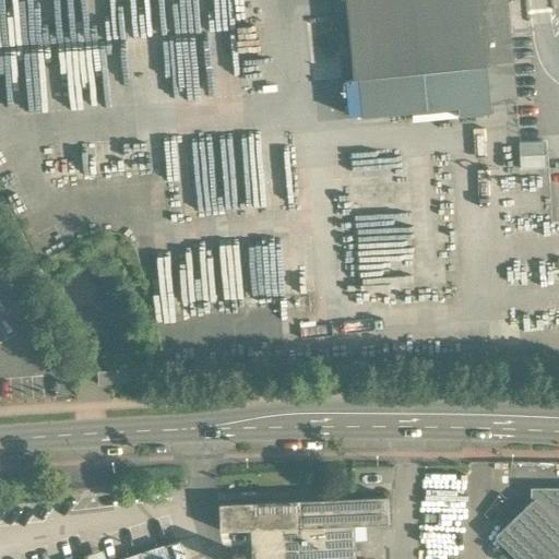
[(346,0),(354,79),(357,79),(454,70),(454,76),(487,73),(486,67),(512,64),(504,0),(346,0)]
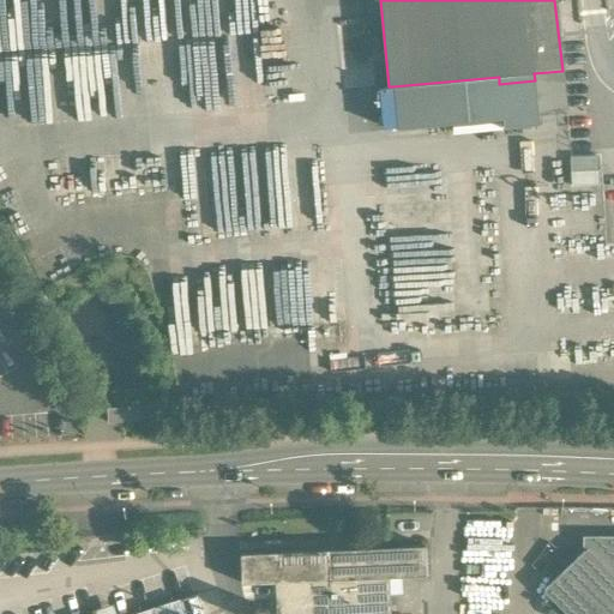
[(499,77),(392,86),(398,131),(501,120),(503,130),(539,126),(537,114),(567,110),(563,71),(534,73),(535,80),(499,84),(499,77)]
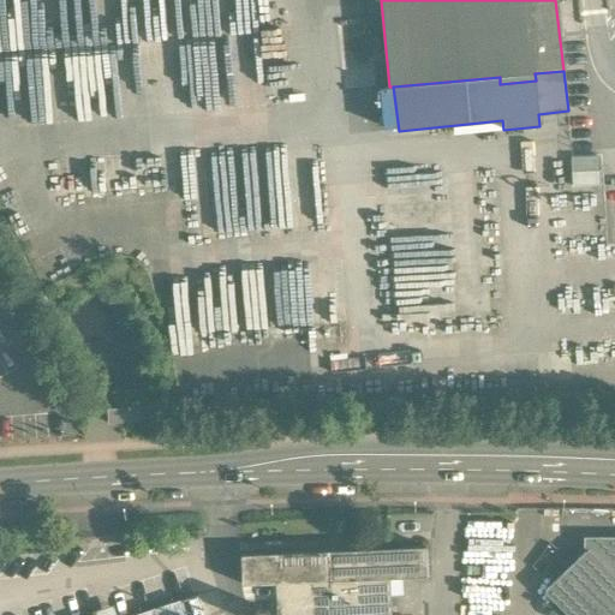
[(598,159),(571,159),(571,173),(599,172),(598,159)]
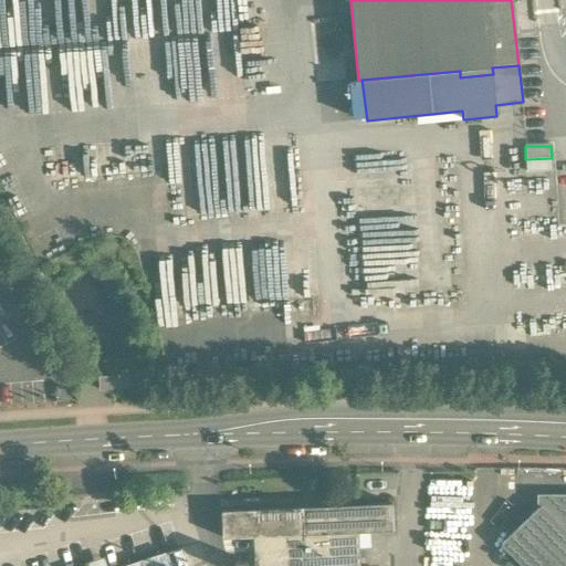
[(565,496),(541,498),(540,504),(565,531),(565,496)]
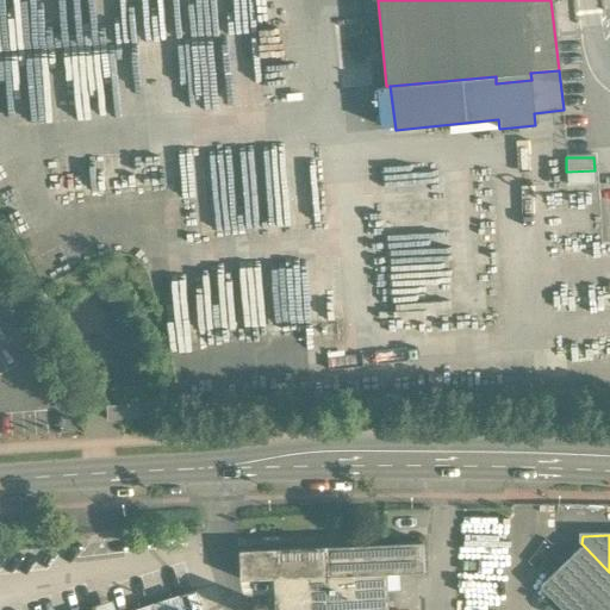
[(421,541),(323,546),(325,576),(385,572),(422,571),(421,541)]
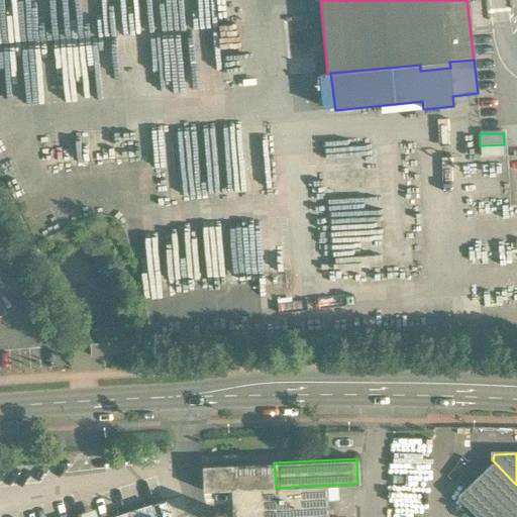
[(516,516),(516,485),(493,460),(458,496),(479,516),(516,516)]
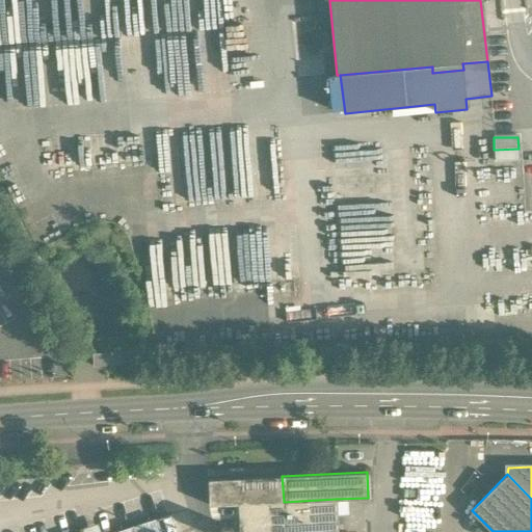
[(282,476),(208,479),(209,505),(238,504),(284,502),(282,476)]
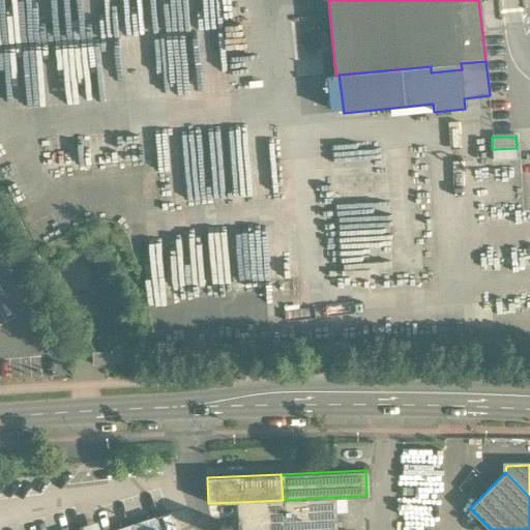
[(335,529),(334,497),(283,500),(284,529),(335,529)]
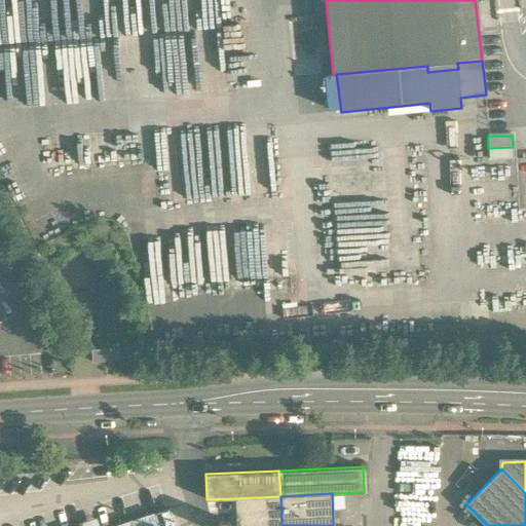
[(282,525),(280,496),(235,498),(236,525),(282,525)]
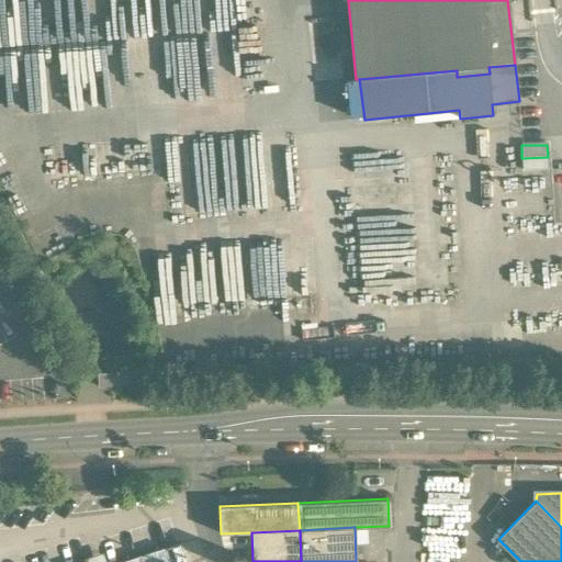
[(183,561),(179,544),(167,549),(170,561),(183,561)]
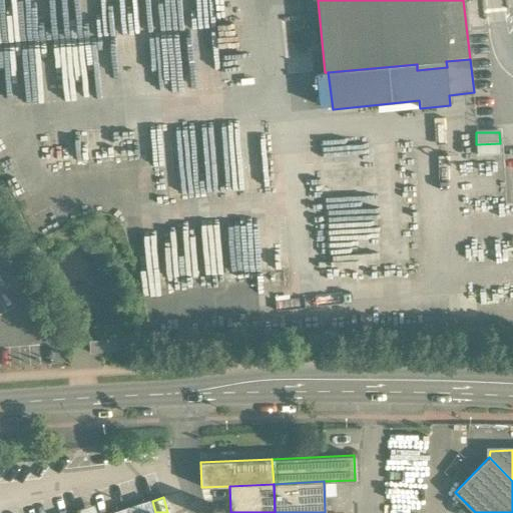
[(153,512),(149,501),(113,512),(153,512)]
